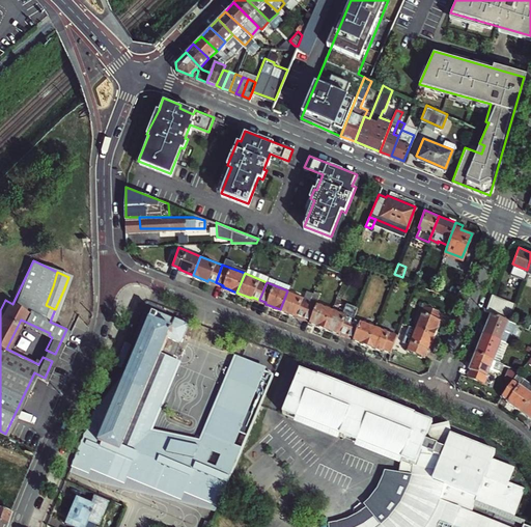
[(296,313),(302,316),(309,299),(287,290),(280,309),(295,315),(296,313)]
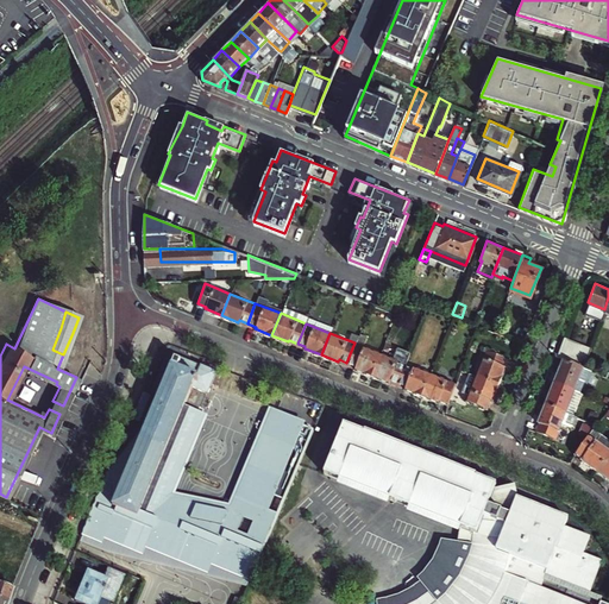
[(590,346),(563,335),(556,354),(563,358),(583,365),(590,346)]
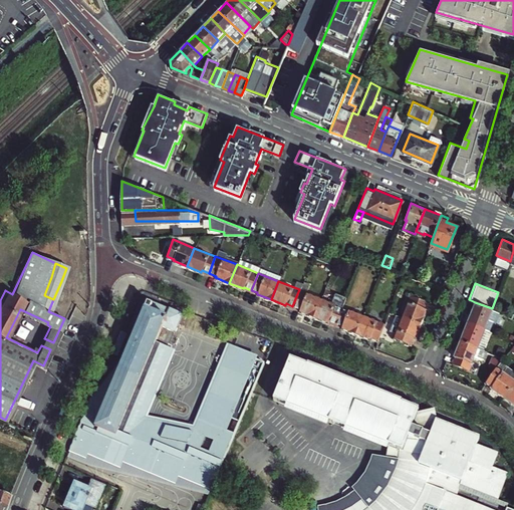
[(320,298),(299,289),(292,306),(299,309),(298,310),(313,316),(320,298)]
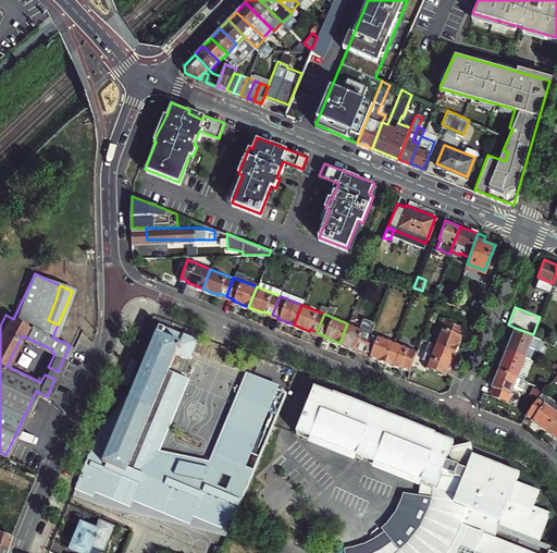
[(444,319),(434,343),(455,351),(461,334),(459,334),(462,327),(444,319)]
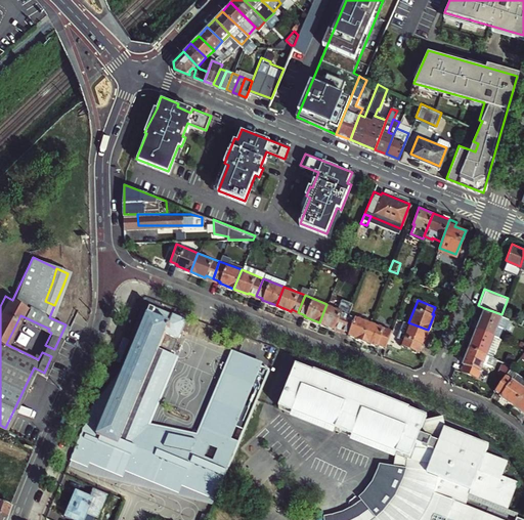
[(150,303),(125,364),(148,374),(153,375),(162,352),(158,350),(166,331),(180,336),(187,317),(150,303)]
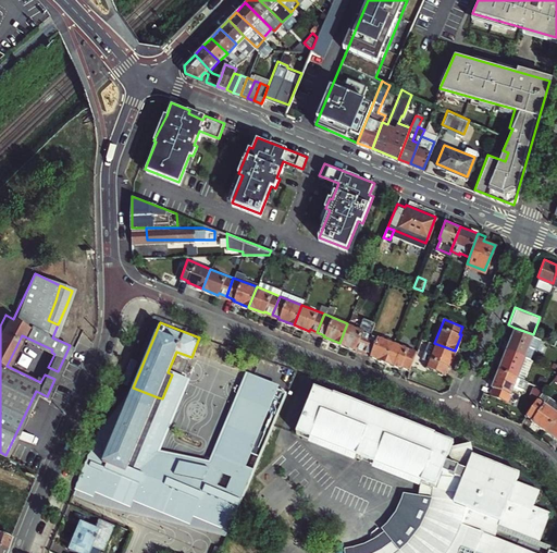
[(356,347),(362,351),(370,332),(347,323),(339,343),(355,349),(356,347)]
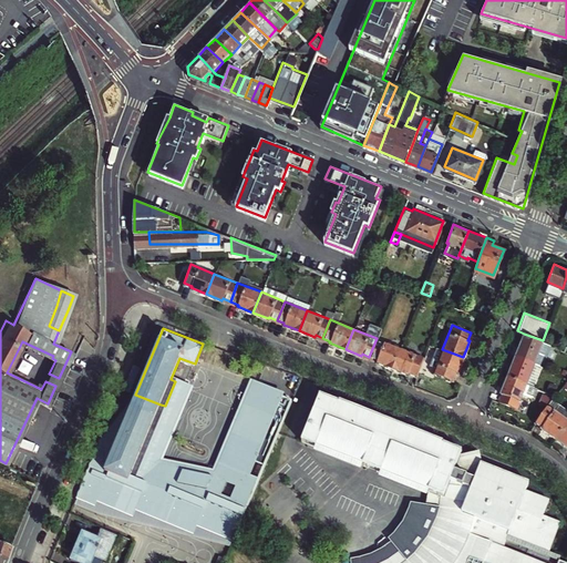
[(543,340),(524,334),(519,346),(515,344),(512,351),(535,361),(542,364),(545,356),(548,357),(553,345),(543,340)]
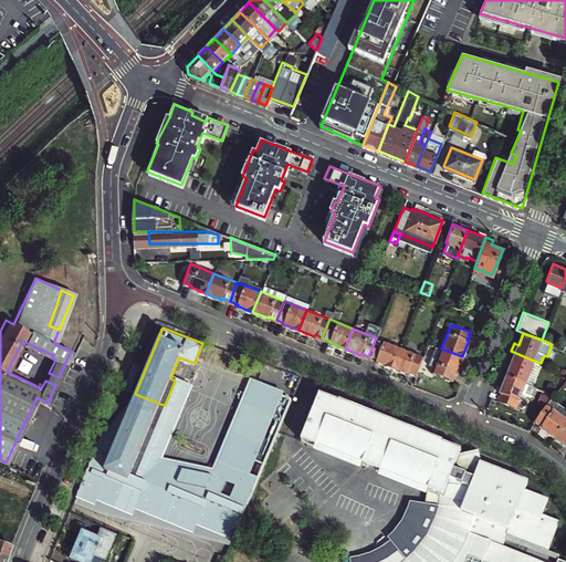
[(376,337),(368,356),(376,358),(375,361),(391,367),(399,347),(376,337)]
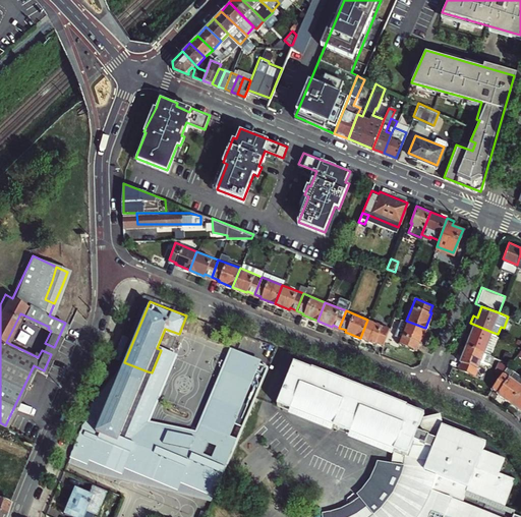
[(420,342),(425,328),(406,321),(401,318),(394,335),(400,337),(398,341),(415,348),(418,341),(420,342)]
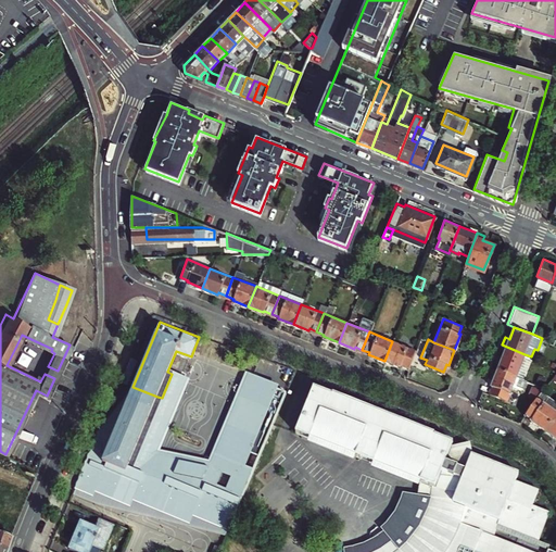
[(384,361),(407,368),(415,350),(392,341),(384,361)]
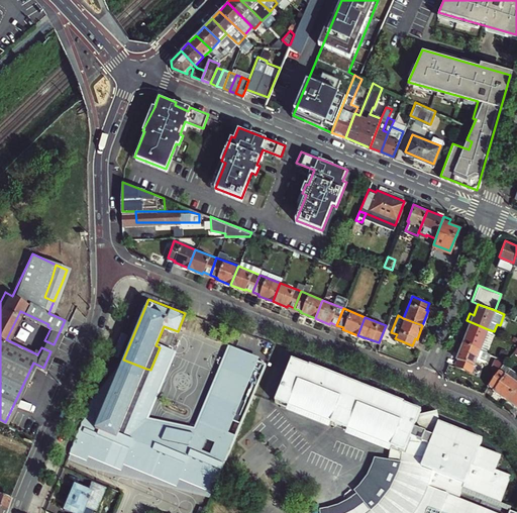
[(480,348),(488,329),(467,320),(463,328),(468,330),(462,341),(480,348)]
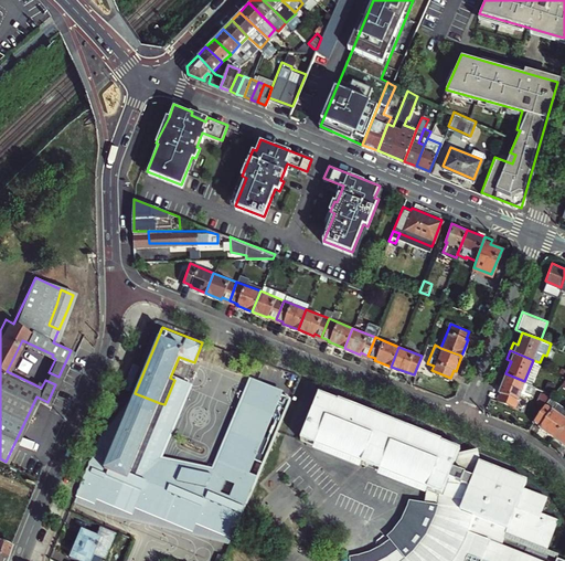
[(59,377),(49,372),(45,380),(55,384),(59,377)]
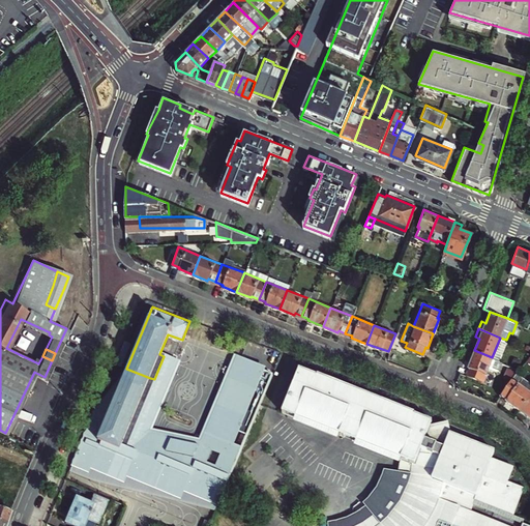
[(492,357),(474,350),(468,367),(469,367),(466,374),(482,380),(488,367),(496,370),(498,369),(501,360),(492,357)]
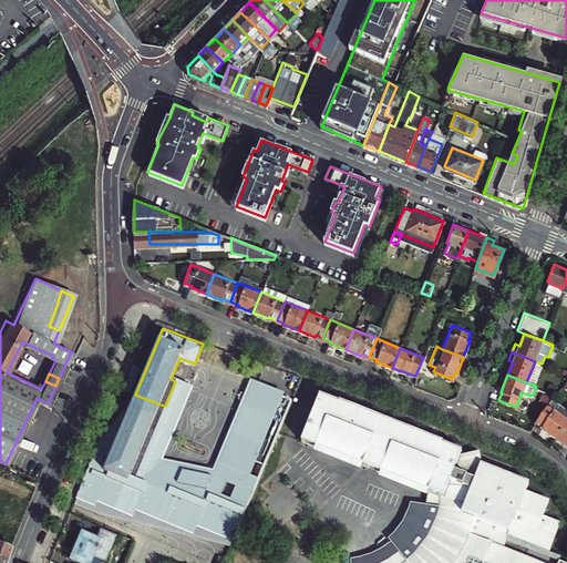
[(256,382),(245,409),(216,479),(156,460),(167,433),(151,428),(145,440),(135,466),(130,479),(105,469),(117,440),(101,433),(76,494),(95,502),(98,498),(133,513),(140,498),(151,502),(147,512),(194,531),(197,523),(233,539),(291,397),(256,382)]
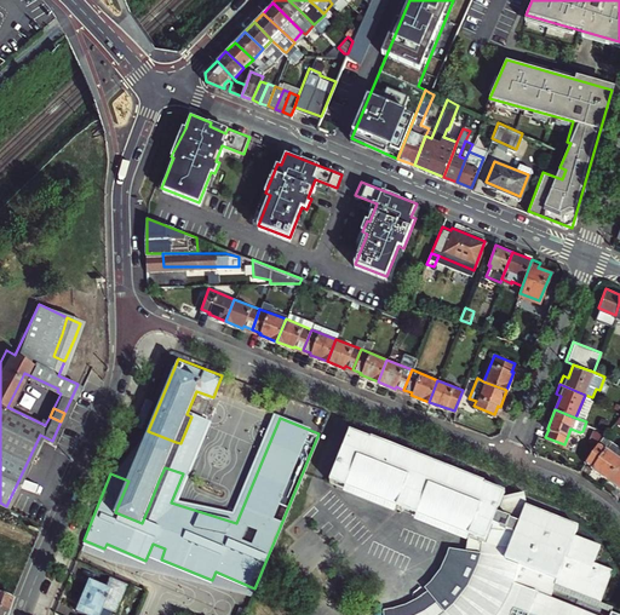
[(619,614),(619,611),(608,608),(606,614),(598,614),(546,595),(552,580),(598,598),(610,567),(592,559),(598,544),(572,533),(575,524),(524,504),(518,489),(501,493),(501,488),(348,427),(328,478),(360,490),(409,510),(471,534),(465,545),(480,552),(477,564),(470,582),(463,593),(446,609),(437,598),(423,609),(411,614),(619,614)]
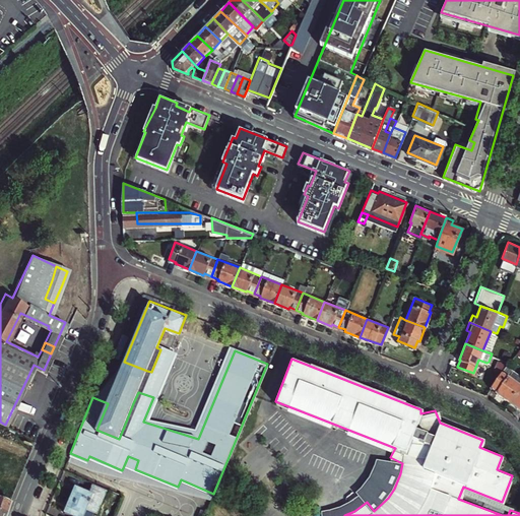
[(496,359),(492,367),(498,369),(502,361),(496,359)]
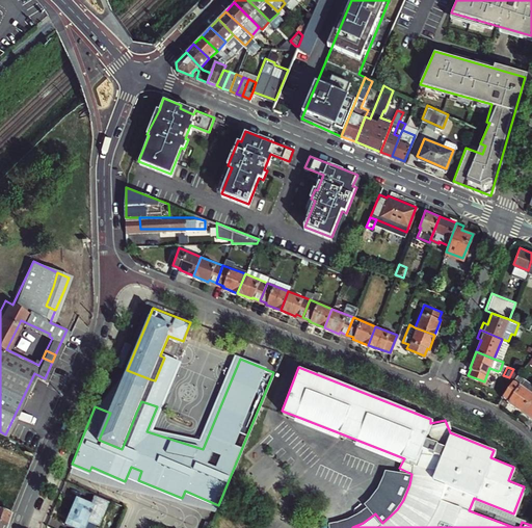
[(127,370),(113,403),(136,413),(141,401),(151,379),(127,370)]
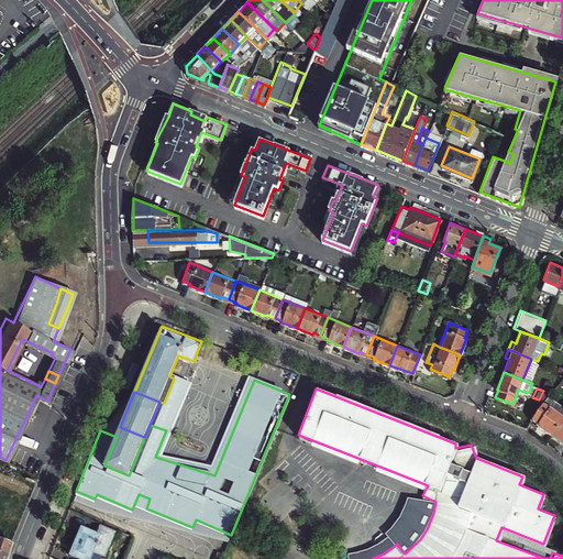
[(552,435),(562,416),(562,404),(549,393),(531,417),(552,435)]
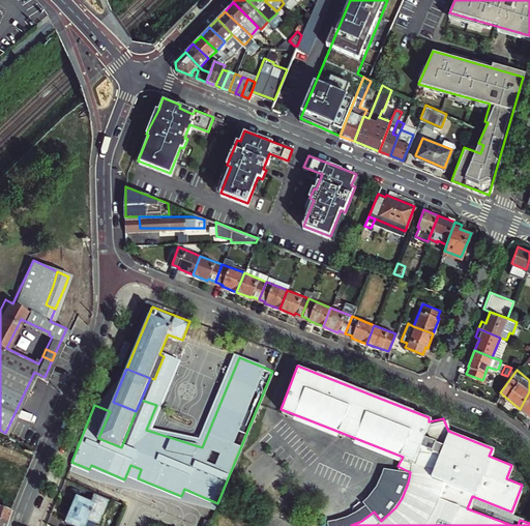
[(529,391),(520,409),(529,415),(529,391)]
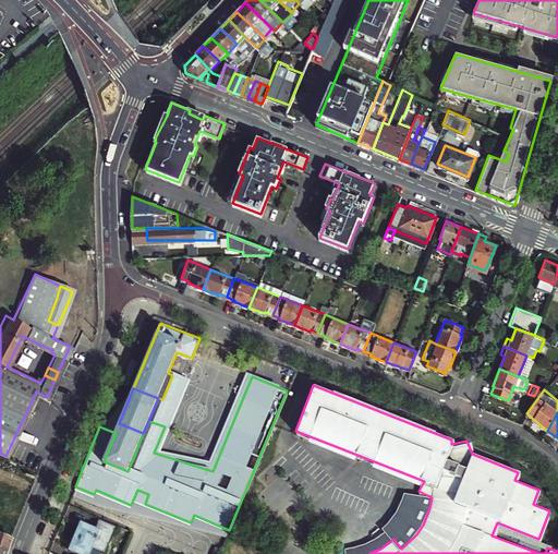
[(143,433),(119,423),(116,433),(104,461),(128,471),(133,458),(143,433)]
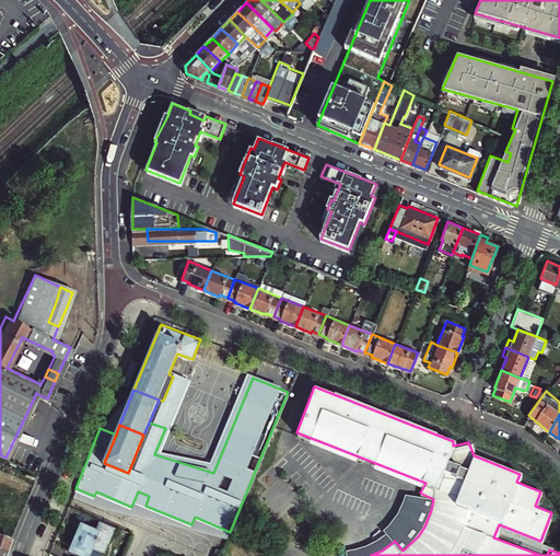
[(79,554),(78,555),(88,555),(92,545),(98,547),(104,549),(114,525),(97,519),(94,526),(81,521),(69,549),(79,554)]
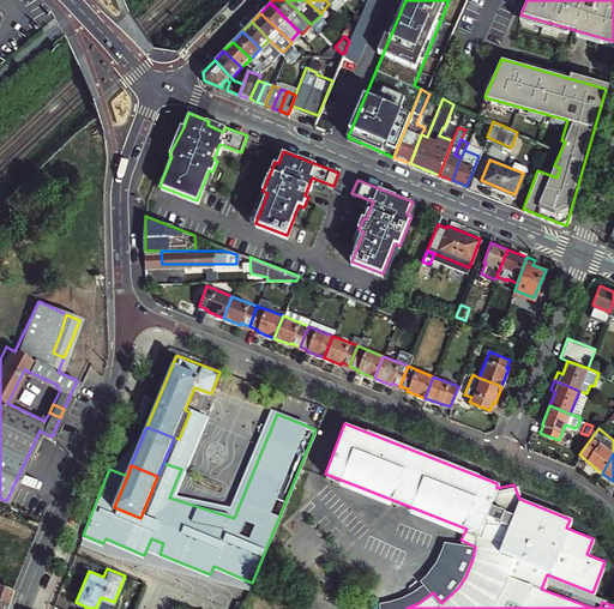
[(547,574),(541,589),(593,608),(600,608),(602,602),(605,597),(593,592),(547,574)]
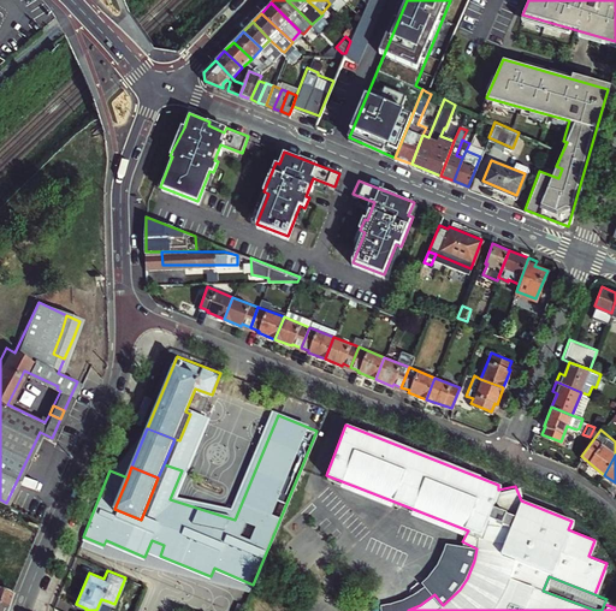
[(0,601),(6,604),(11,591),(0,586),(0,601)]
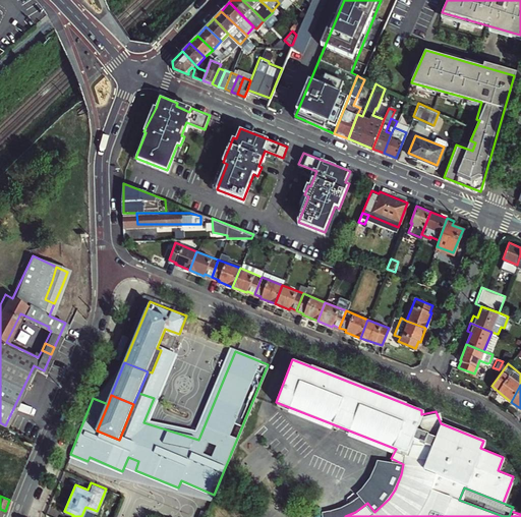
[(81,516),(88,516),(92,509),(85,507),(81,516)]
